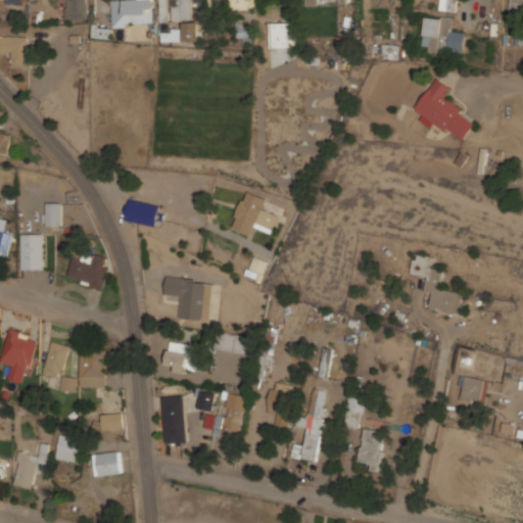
[(65,0),(65,19),(88,18),(87,0),(65,0)]
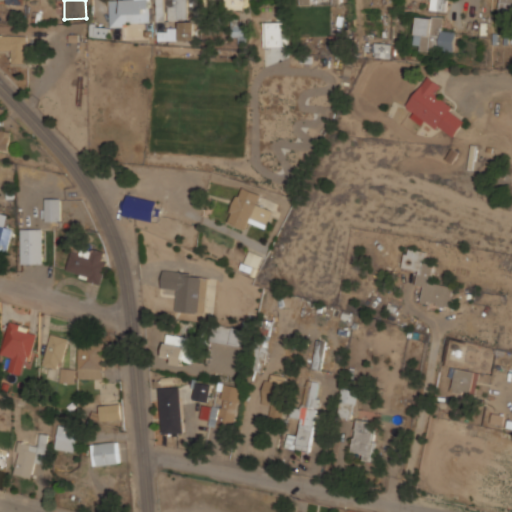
[(113,0),(109,0),(110,27),(122,27),(122,23),(151,22),(149,0),(113,0)]
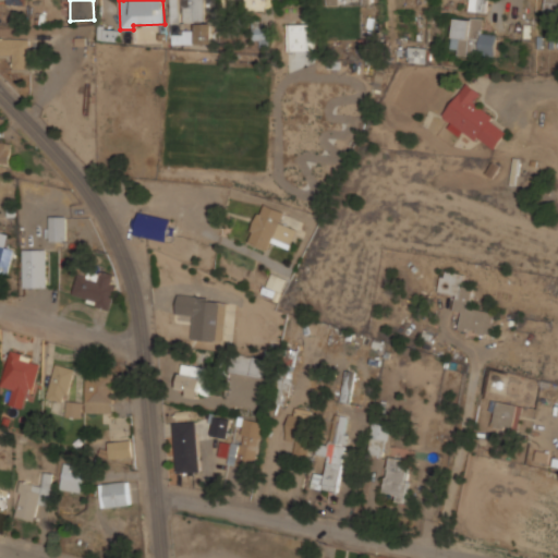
[(205,22),(204,0),(182,0),(183,22),(205,22)]
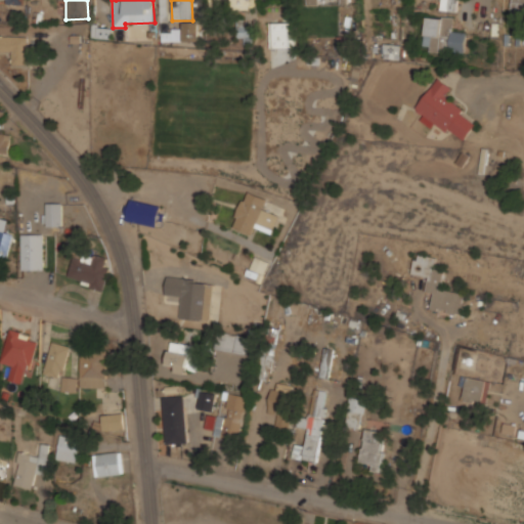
[(233,0),(233,9),(254,10),(253,0),(233,0)]
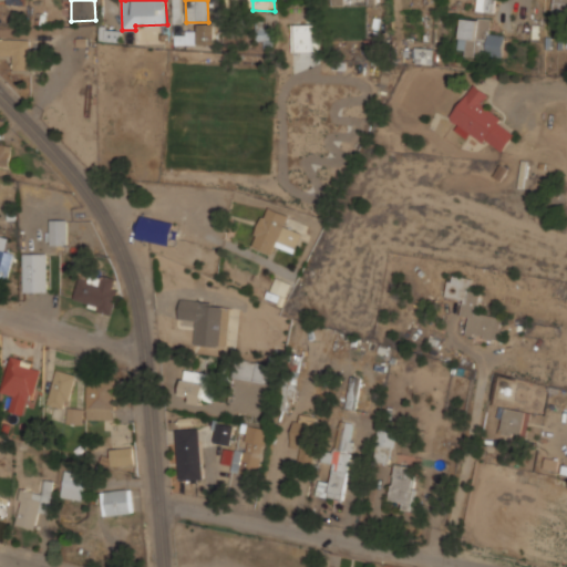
[(477,0),(476,10),(493,13),(494,0),(477,0)]
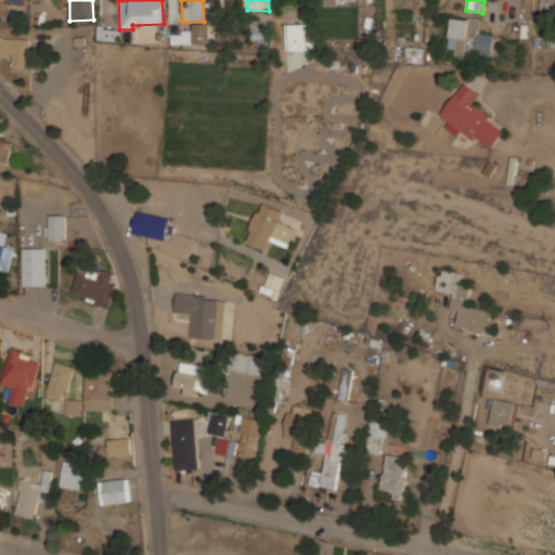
[(554,0),(543,0),(543,10),(554,10),(554,0)]
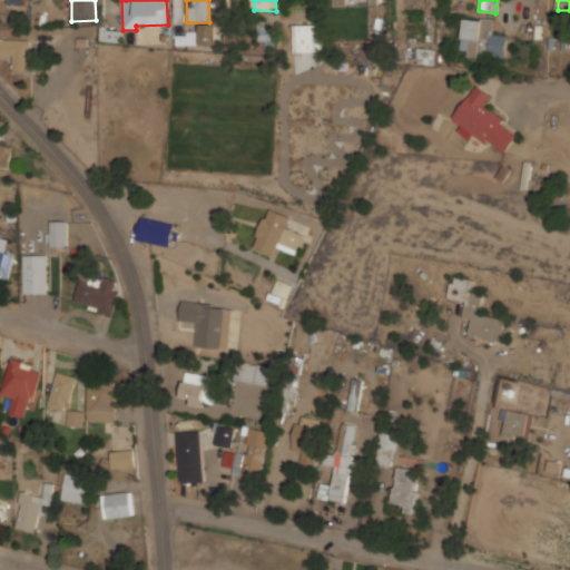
[(508,36),(491,33),(493,20),(463,18),(461,53),(505,57),(508,36)]
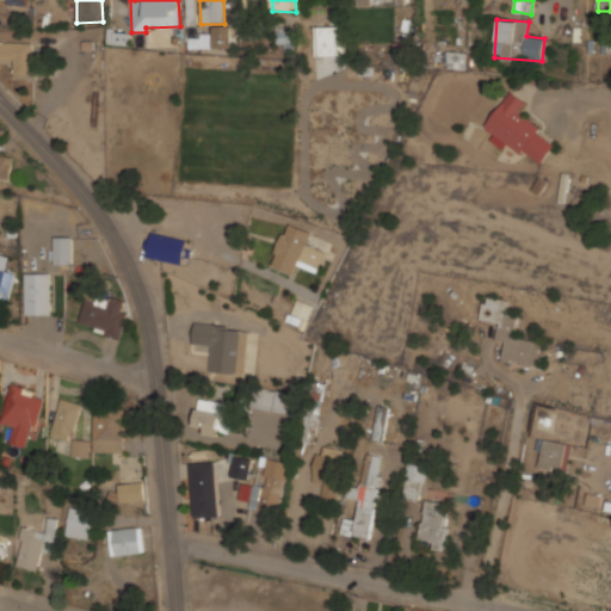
[(234,25),(214,25),(214,48),(234,48),(234,25)]
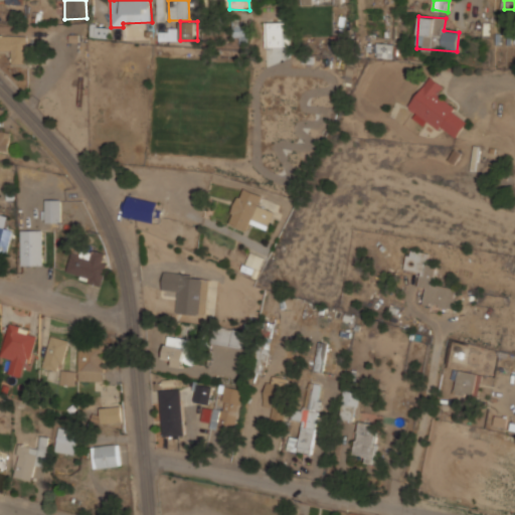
[(264,22),(266,47),(289,46),(288,21),(264,22)]
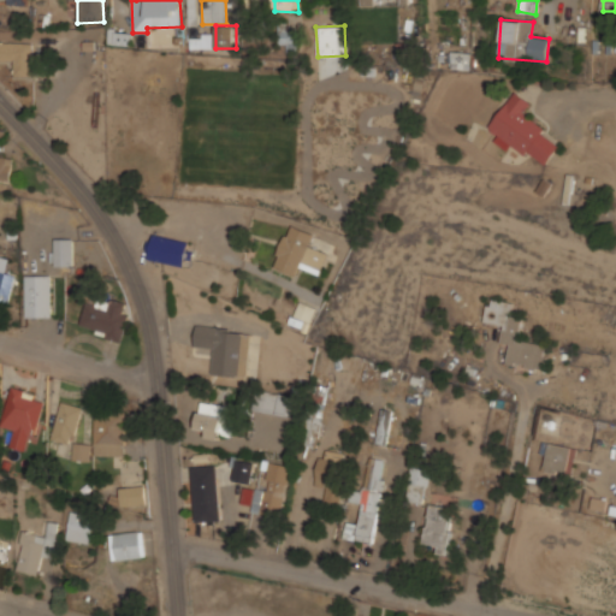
[(297,29),(282,29),(282,52),(297,52),(297,29)]
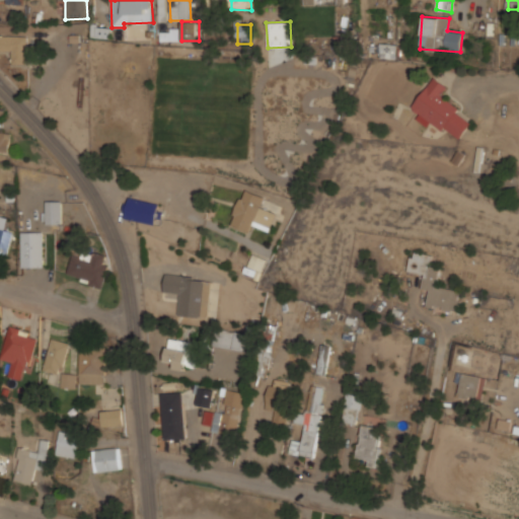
[(112,26),(92,25),(91,38),(110,39),(112,26)]
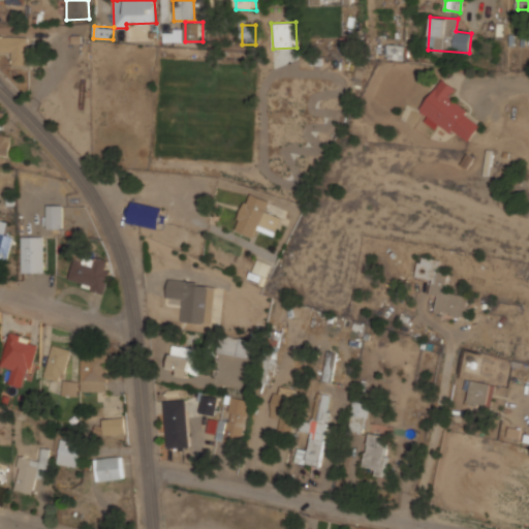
[(387,59),(404,60),(404,44),(389,44),(387,59)]
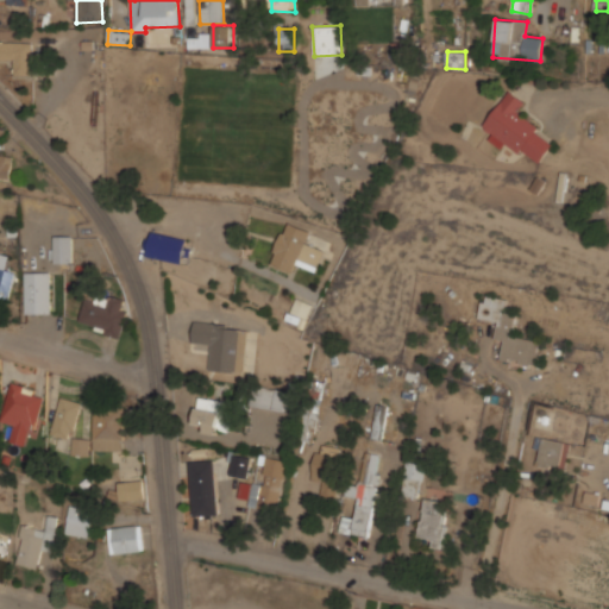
[(540,164),(556,142),(516,115),(526,101),(509,90),(484,127),(493,133),(488,139),(502,149),(507,142),(540,164)]
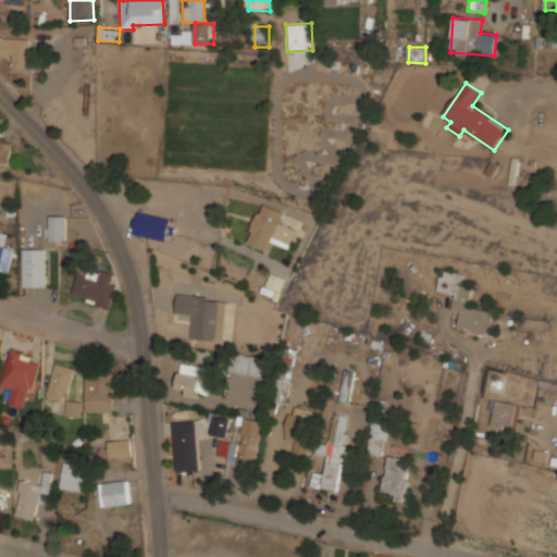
[(0,160),(9,162),(12,141),(0,139),(0,160)]
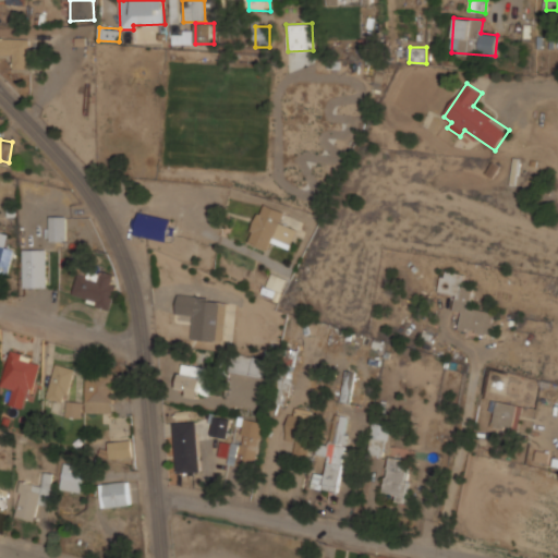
[(270,242),(290,249),(298,229),(280,222),(284,211),(263,204),(249,242),(268,250),(270,242)]
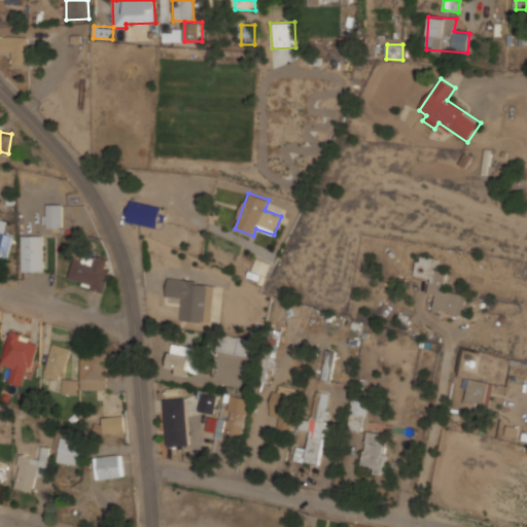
[(162,209),(132,200),(127,220),(156,229),(162,209)]
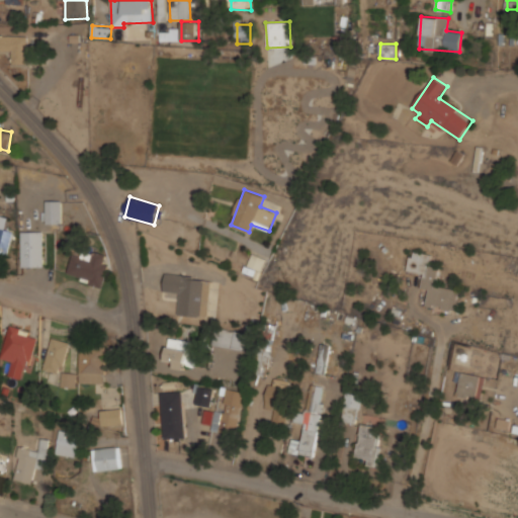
[(63,199),(46,199),(46,222),(63,222),(63,199)]
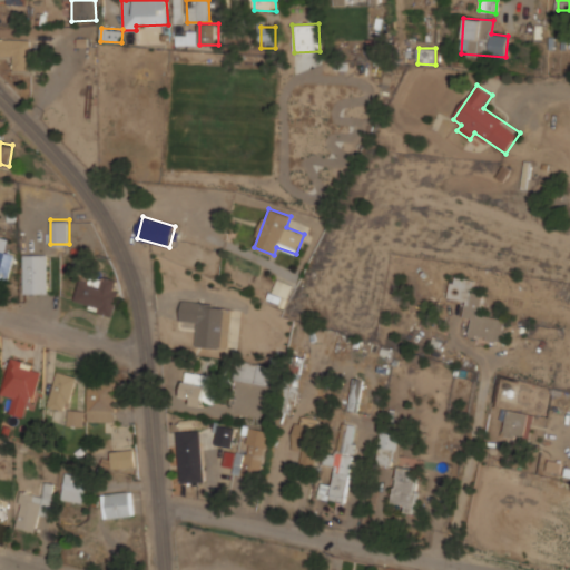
[(16,253),(5,249),(8,238),(0,236),(0,274),(9,277),(16,253)]
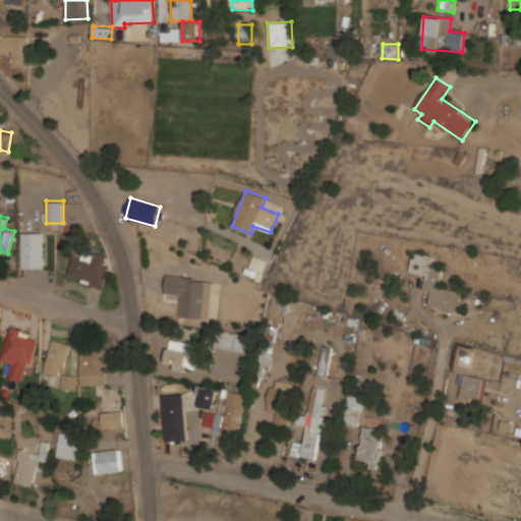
[(22,268),(44,268),(44,232),(22,232),(22,268)]
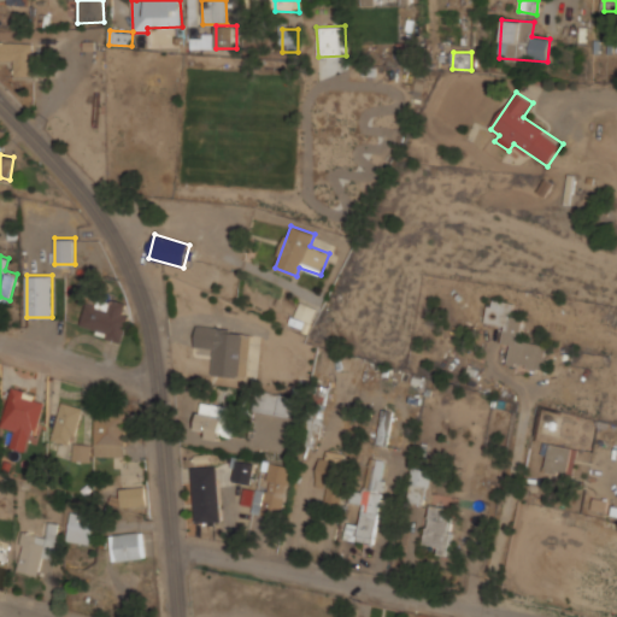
[(80,328),(121,340),(131,304),(89,293),(80,328)]
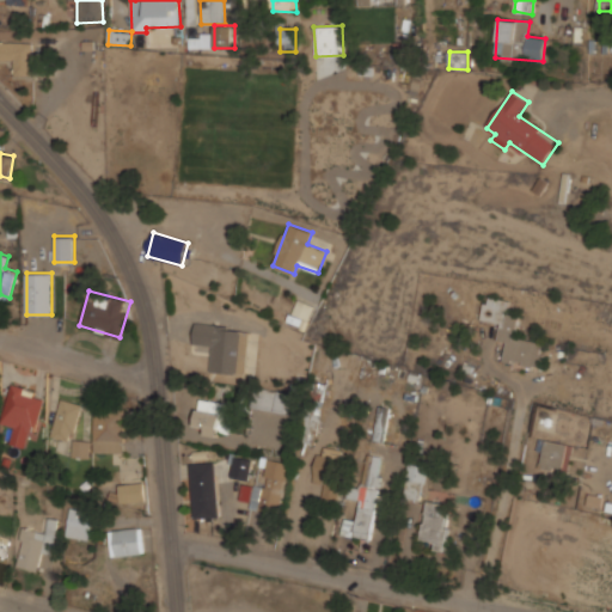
[(515,338),(519,316),(507,313),(509,301),(485,297),(482,320),(501,323),(497,341),(507,342),(503,360),(539,366),(543,343),(515,338)]
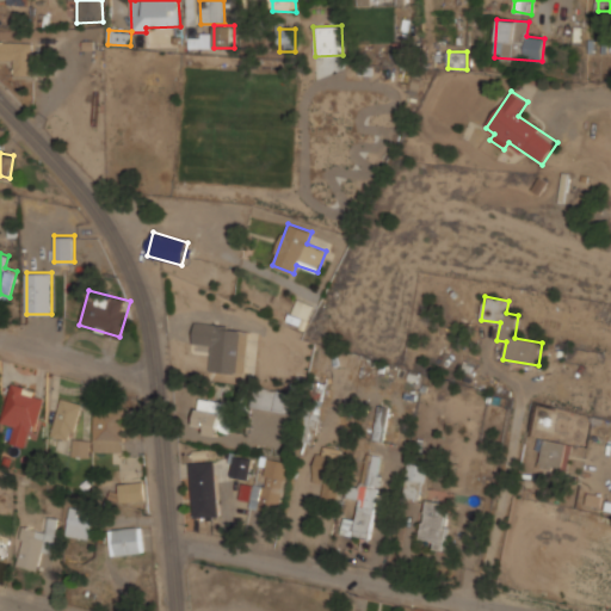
[(313,304),(296,300),(289,321),(306,327),(313,304)]
